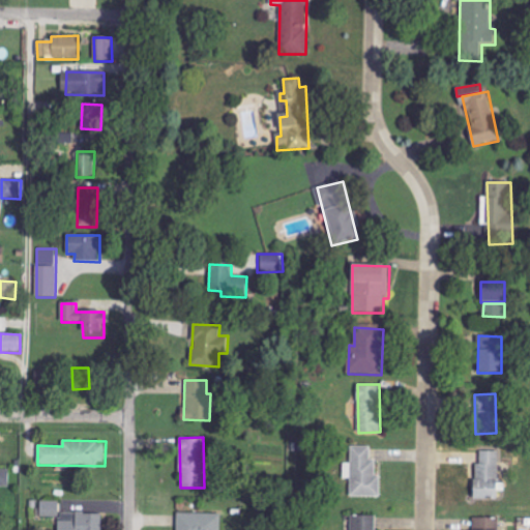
[(351,477),(351,496),(380,496),(380,475),(376,475),(376,459),(371,459),(371,446),(351,446),(351,463),(344,463),(344,477),(351,477)]
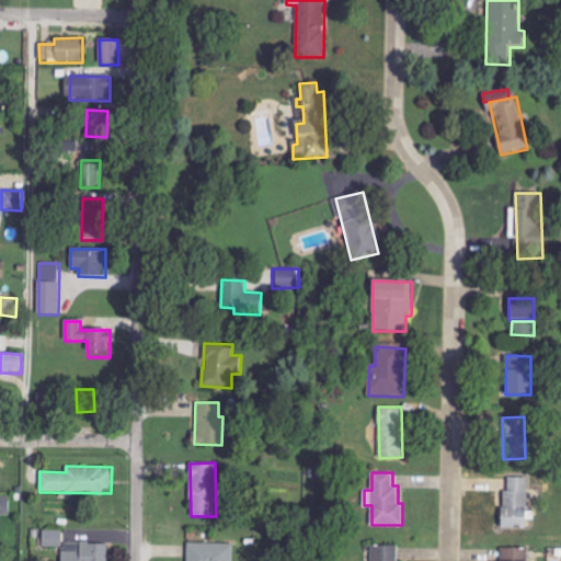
[(528,477),(508,477),(508,490),(502,490),(502,527),(527,527),(527,516),(528,477)]
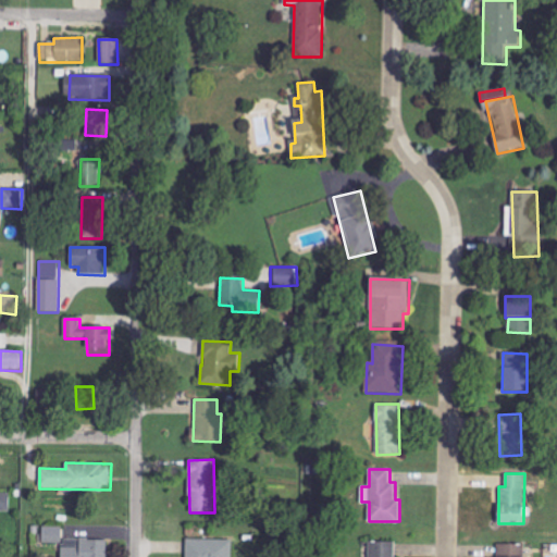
[(10,493),(0,492),(0,494),(0,511),(10,511),(10,493)]
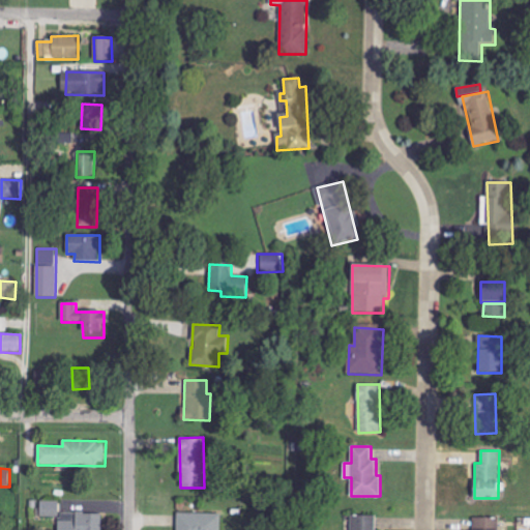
[(40,517),(59,517),(59,501),(40,500),(40,517)]
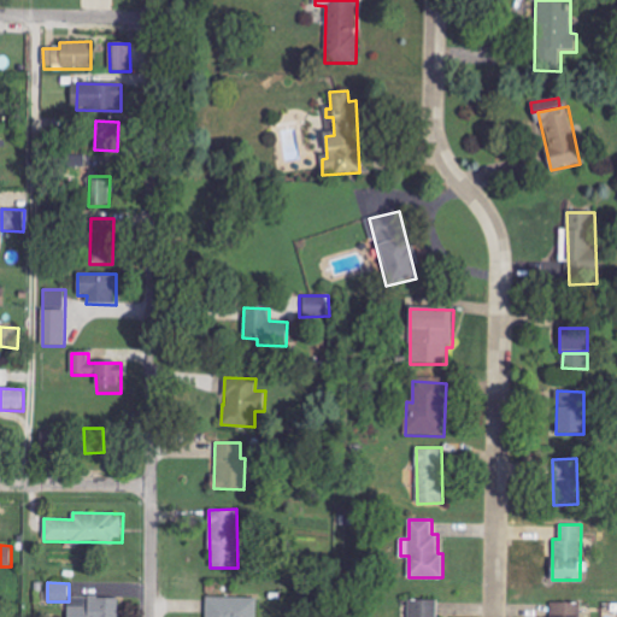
[(118,616),(118,597),(69,597),(69,616),(118,616)]
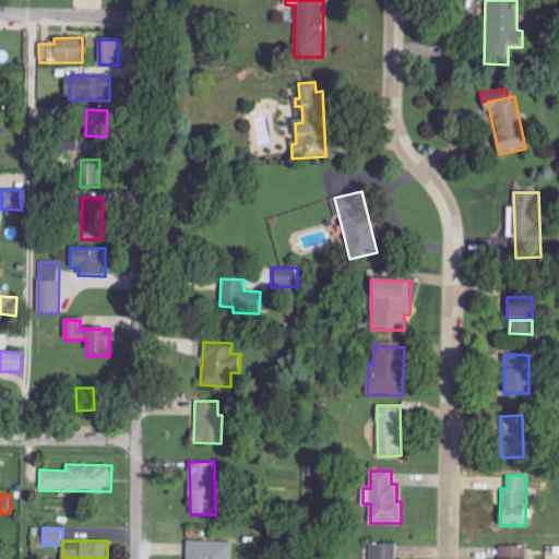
[(186,558),(232,558),(233,542),(187,540),(186,558)]
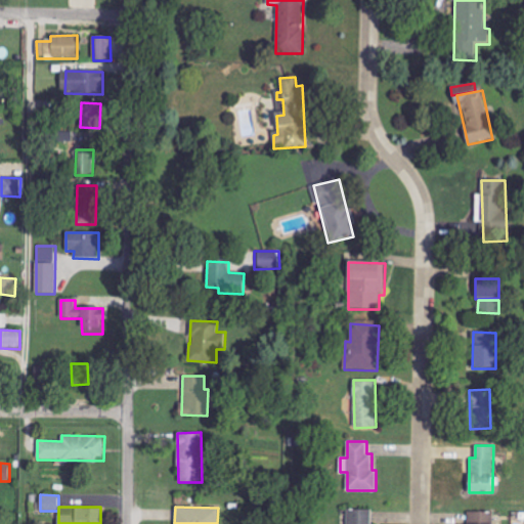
[(373,523),(374,509),(347,509),(347,523),(373,523)]
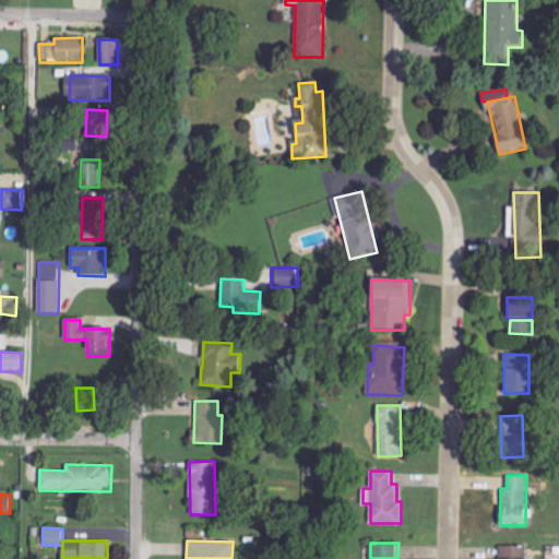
[(498,558),(525,558),(525,546),(499,545),(498,558)]
